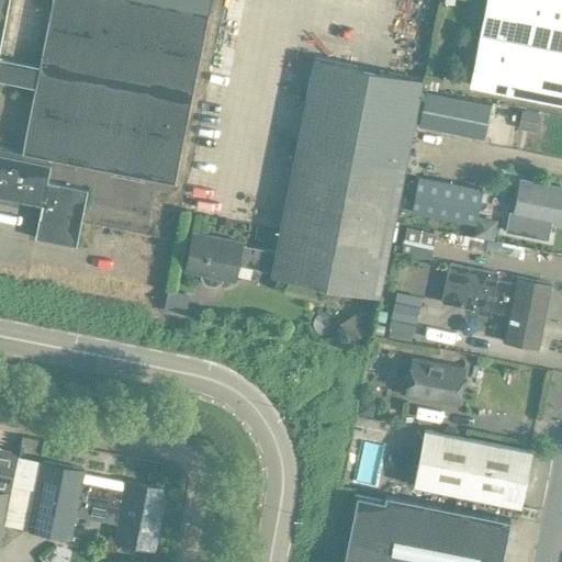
[(47,158),(173,182),(208,9),(160,0),(51,0),(38,66),(0,58),(0,40),(8,0),(0,0),(0,198),(41,206),(34,238),(75,247),(87,190),(46,181),(49,165),(46,165),(47,158)]
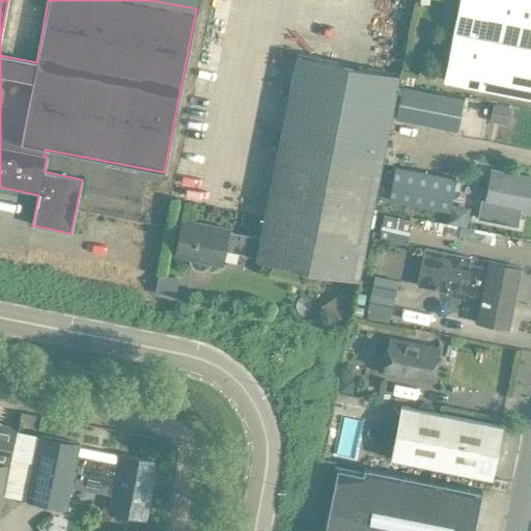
[(151,0),(196,8),(197,0),(151,0)]
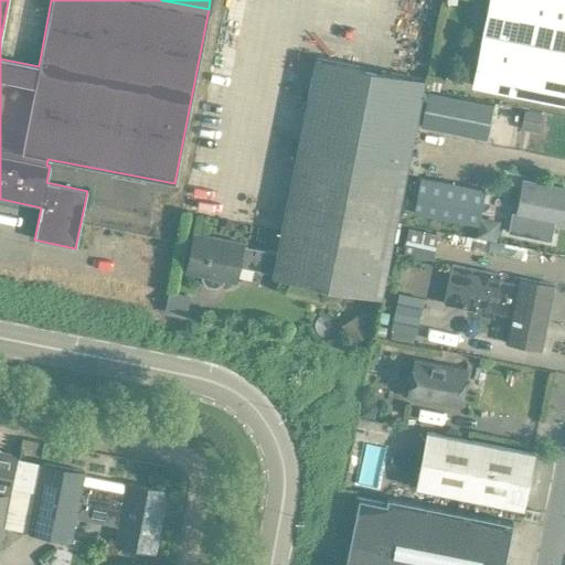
[(564,0),(488,0),(471,86),(564,104),(564,0)]
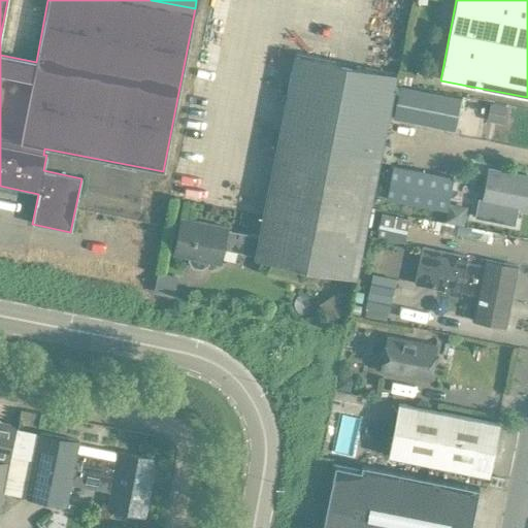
[(396,75),(296,55),(259,238),(229,231),(230,227),(178,219),(172,257),(189,260),(192,270),(204,272),(210,266),(218,267),(222,253),(252,259),(252,263),(354,284),(396,75)]
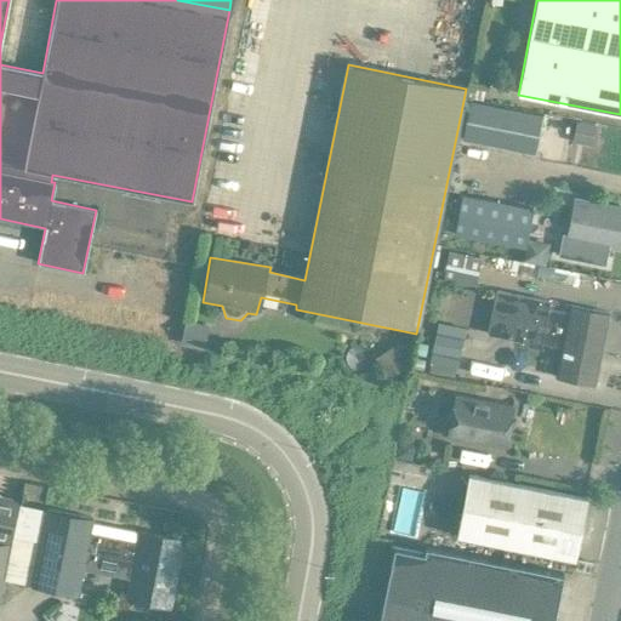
[(473,102),(466,140),(539,155),(546,118),(473,102)]
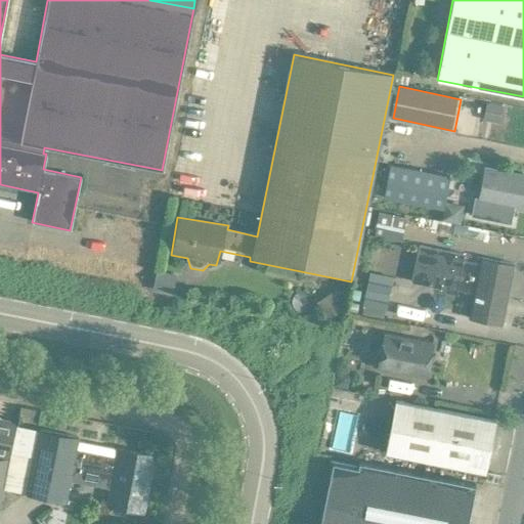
[(491,107),(491,97),(474,97),(473,107),(491,107)]
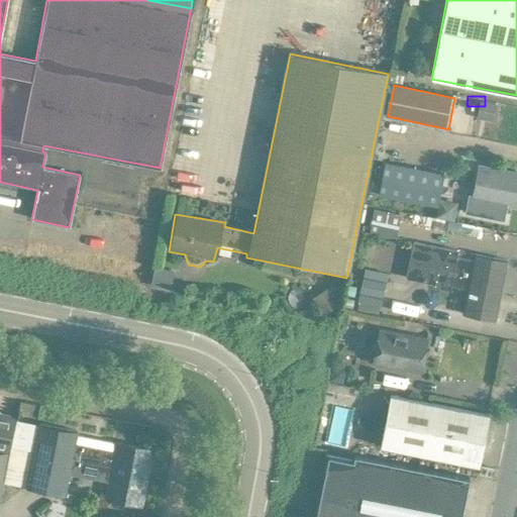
[(437,206),(443,175),(384,163),(377,194),(437,206)]
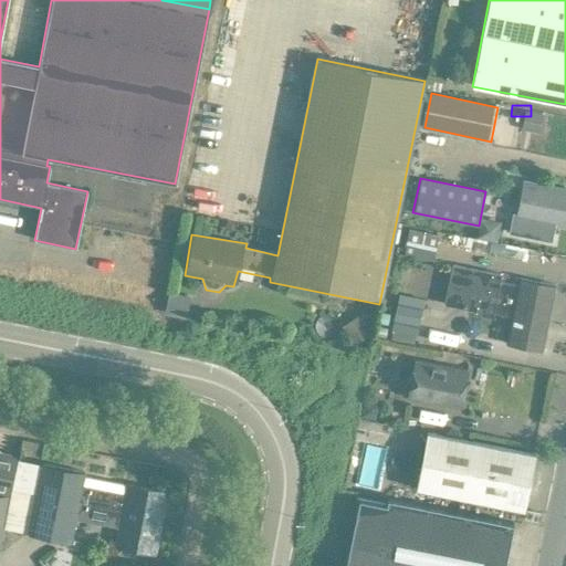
[(565,191),(525,184),(519,217),(565,226),(565,191)]
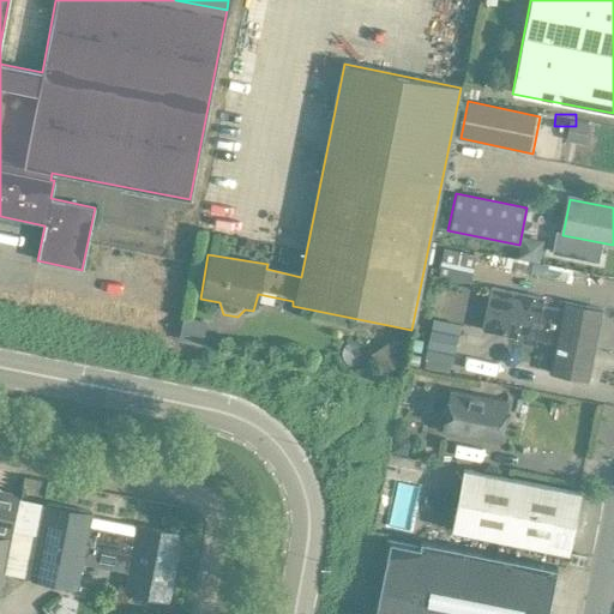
[(446,250),(440,277),(473,284),(477,257),(446,250)]
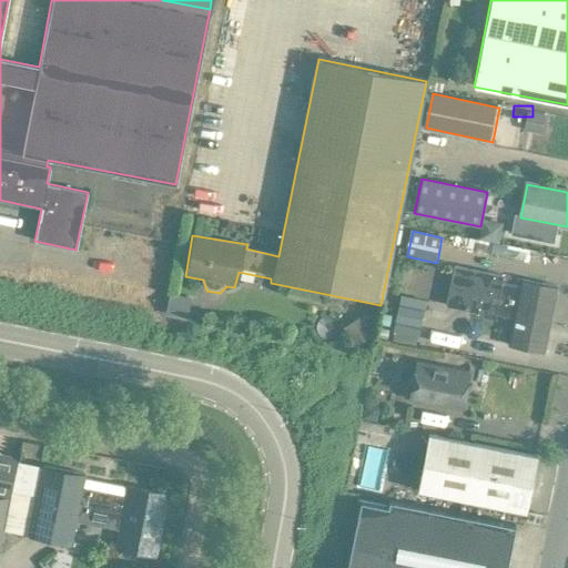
[(507,345),(543,353),(556,286),(520,280),(519,286),(500,282),(501,276),(454,266),(446,305),(467,310),(468,307),(476,310),(475,315),(493,318),(494,314),(513,318),(507,345)]
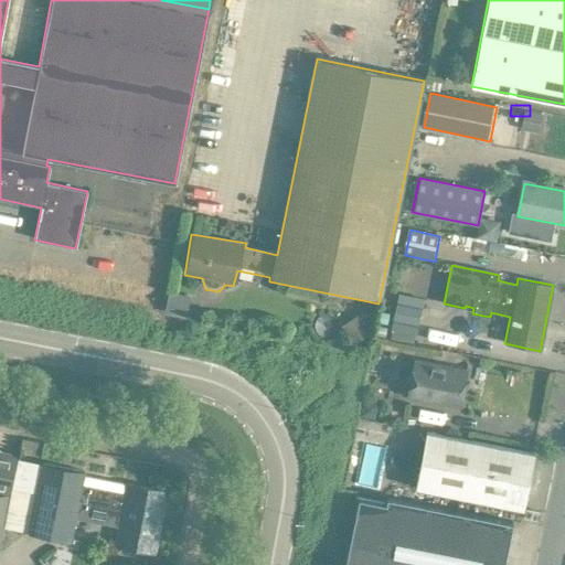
[(401,295),(392,339),(415,343),(424,299),(401,295)]
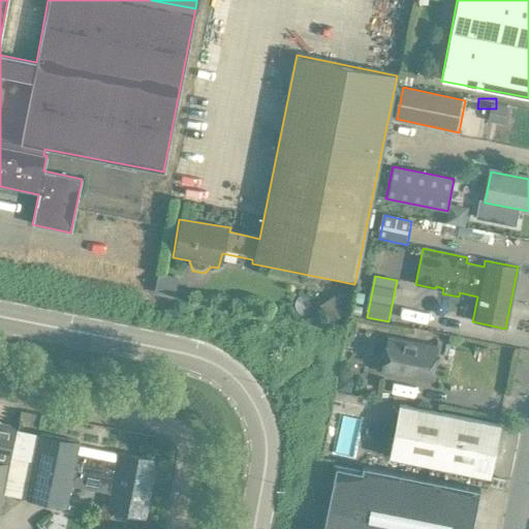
[(380,370),(430,380),(436,347),(386,338),(380,370)]
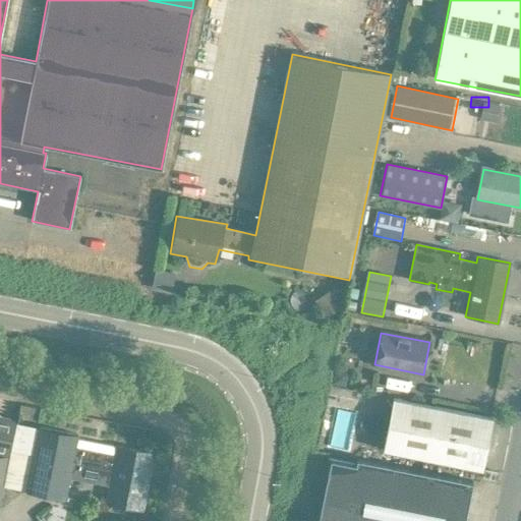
[(481,469),(491,418),(392,399),(383,450),(481,469)]
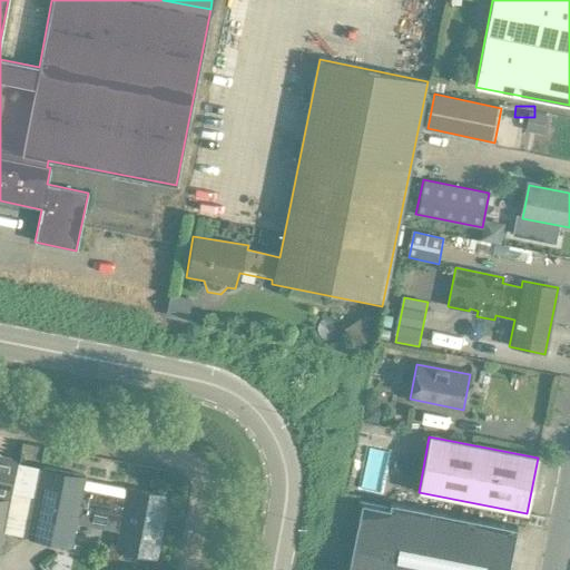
[(0,493),(8,494),(13,462),(0,459),(0,493)]
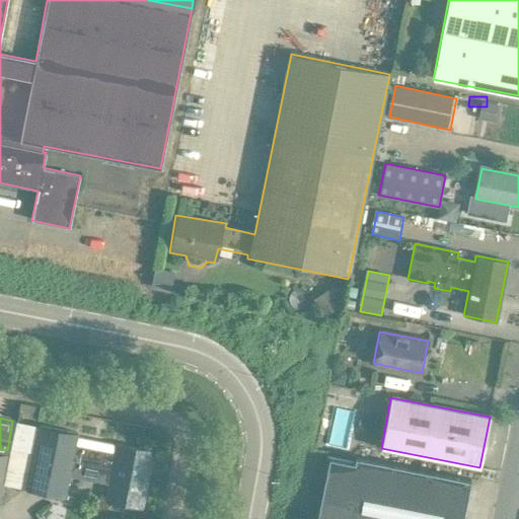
[(71,462),(74,445),(77,434),(38,426),(25,490),(64,498),(71,462)]
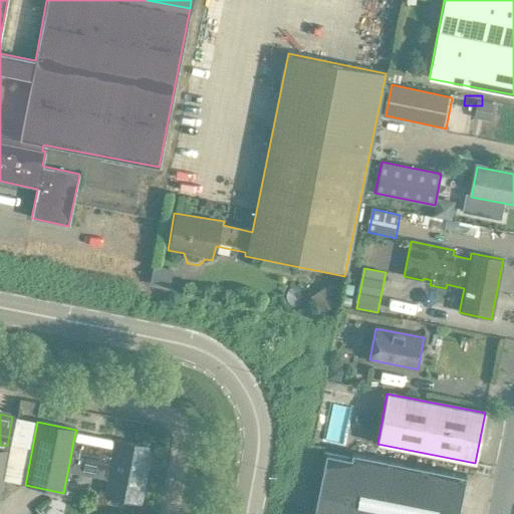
[(113,449),(73,441),(70,458),(109,465),(103,496),(141,503),(152,448),(114,440),(113,449)]
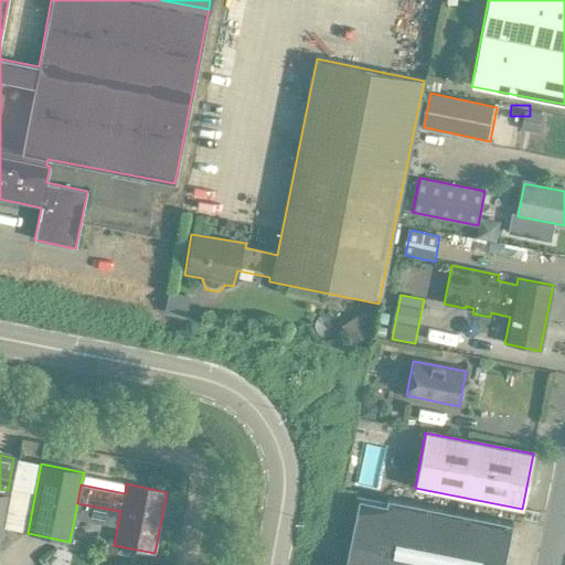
[(341,564),(502,564),(512,522),(386,497),(385,503),(355,498),(341,564)]
